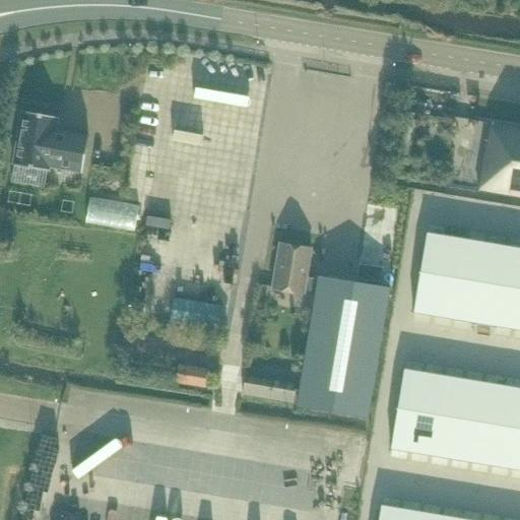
[(260,88),(262,77),(208,68),(206,77),(226,81),(220,112),(256,119),(259,106),(231,101),(234,83),(260,88)]
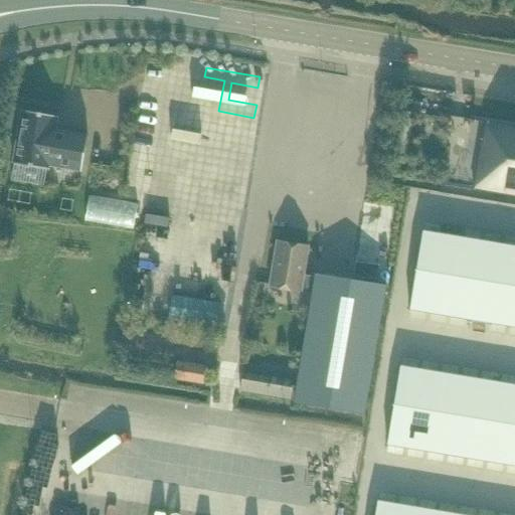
[(23,111),(14,164),(21,165),(48,170),(49,165),(81,171),(88,136),(79,135),(65,132),(56,131),(55,131),(57,117),(23,111)]
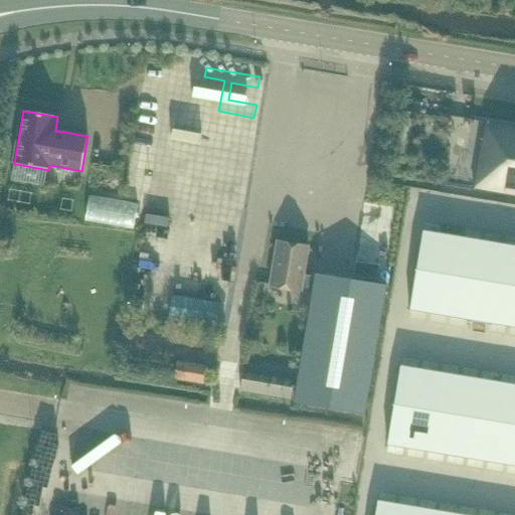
[(482,140),(474,189),(514,195),(514,127),(488,123),(486,140),(482,140)]
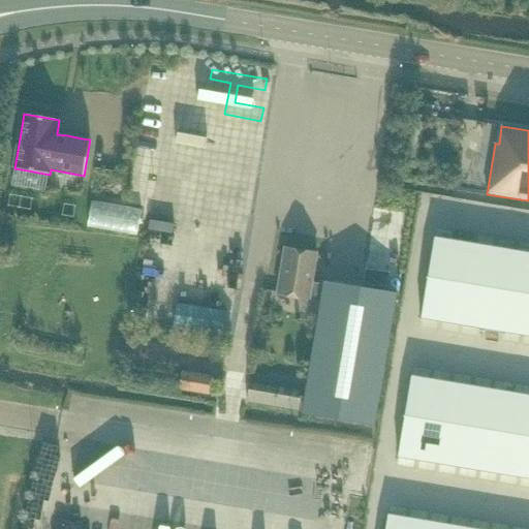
[(228,134),(226,144),(256,152),(258,142),(228,134)]
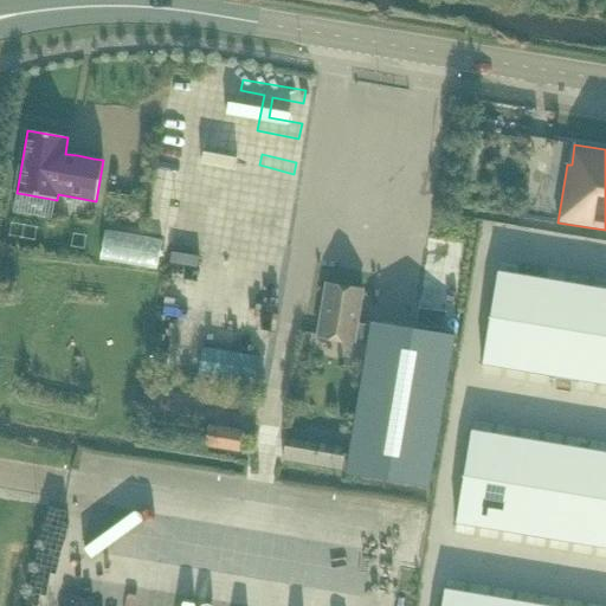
[(216,221),(214,233),(249,234),(249,224),(216,221)]
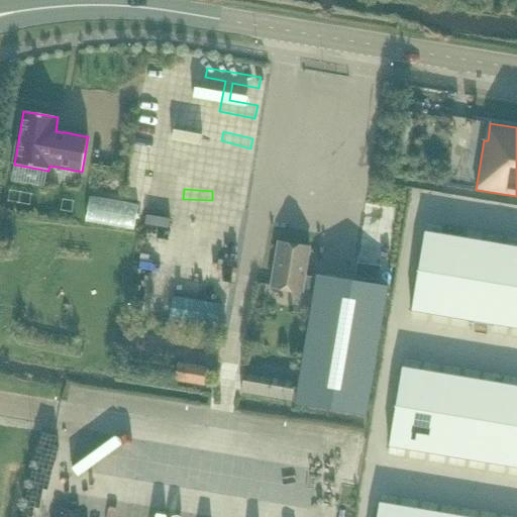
[(91,196),(86,222),(119,228),(134,230),(138,204),(123,202),(91,196)]
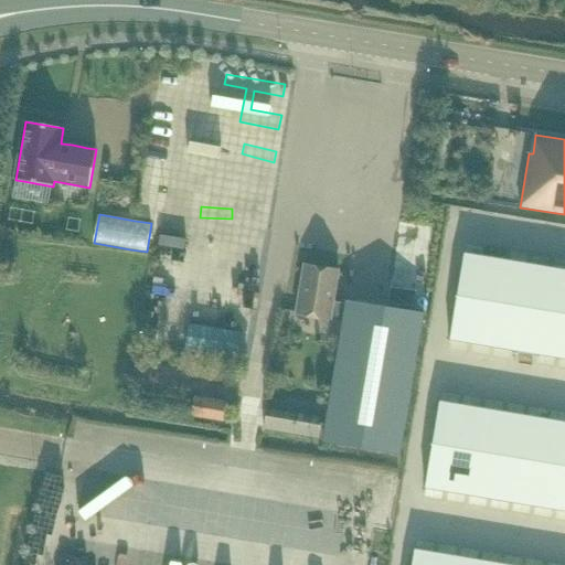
[(462,253),(456,296),(478,300),(484,256),(462,253)]
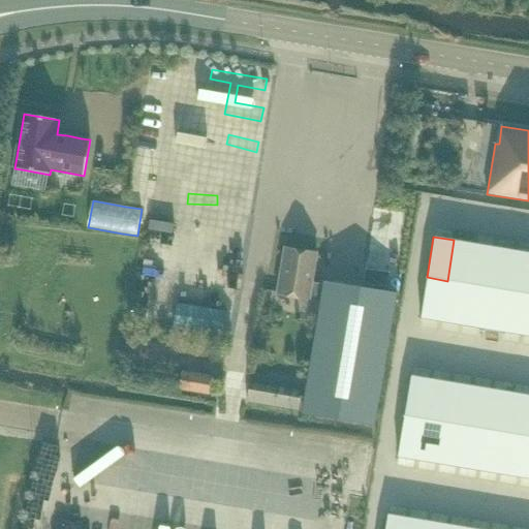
[(454,240),(447,281),(467,284),(474,243),(454,240)]
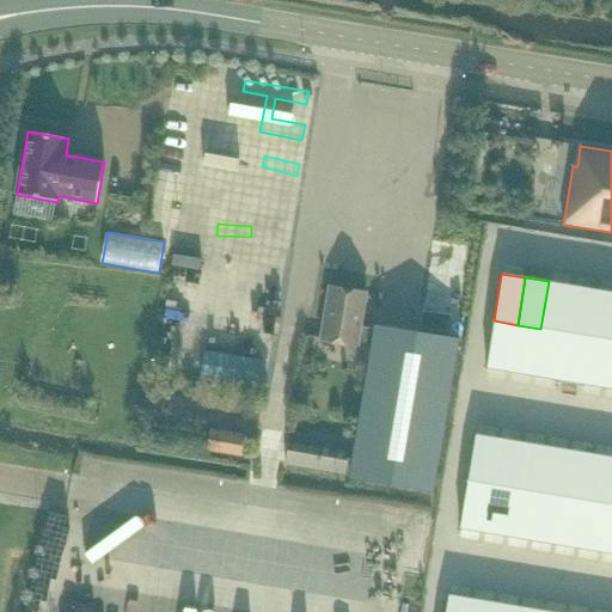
[(549,281),(540,329),(564,332),(573,286),(549,281)]
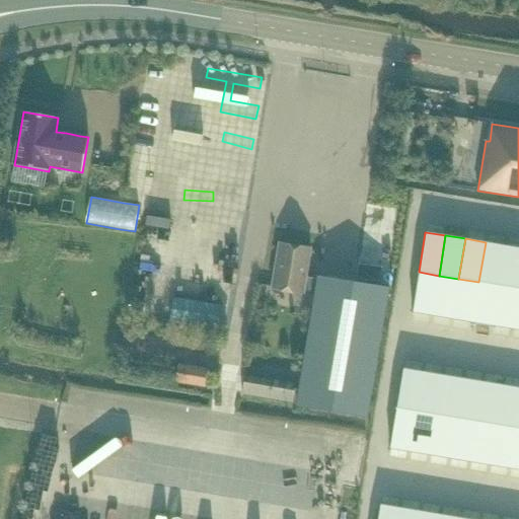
[(486,242),(478,282),(499,285),(505,245),(486,242)]
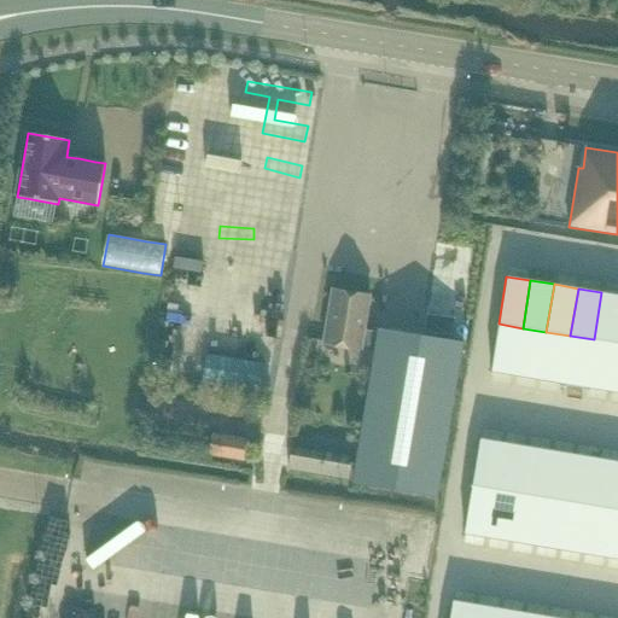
[(365,331),(371,297),(333,290),(324,342),(362,349),(362,344),(377,347),(354,479),(438,494),(464,342),(379,328),(379,333),(365,331)]
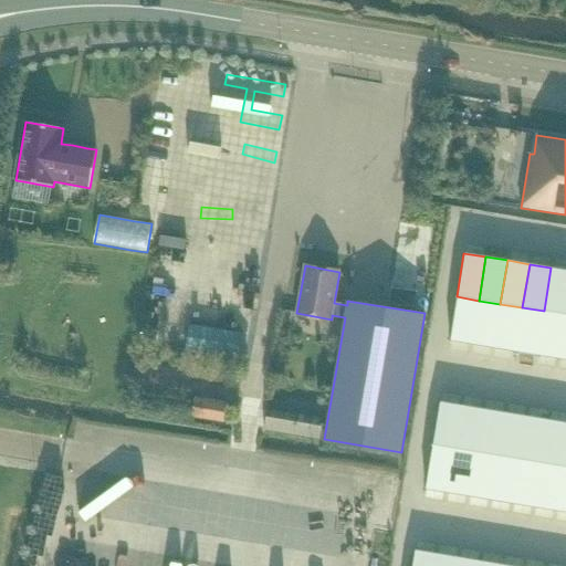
[(565,270),(551,268),(544,311),(565,315),(565,311),(565,270)]
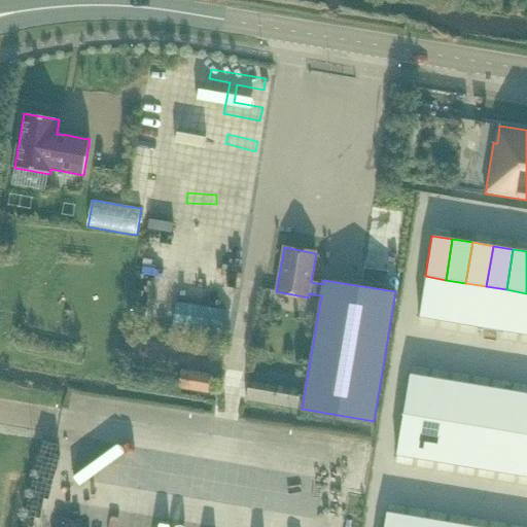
[(425,276),(418,317),(438,320),(446,280),(425,276)]
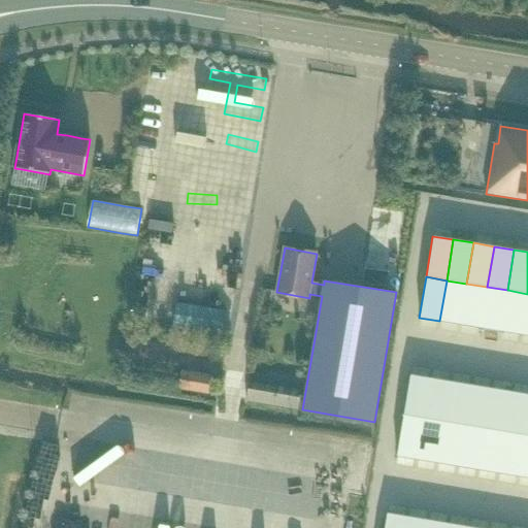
[(447,281),(439,321),(460,324),(466,284),(447,281)]
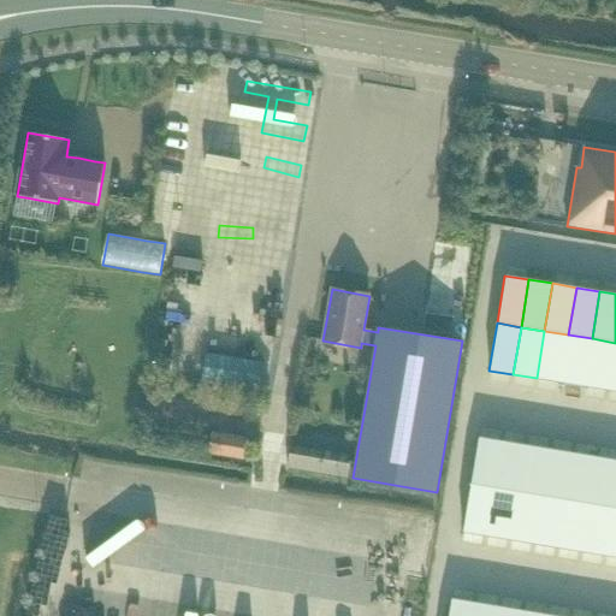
[(544,331),(537,378),(560,383),(568,335),(544,331)]
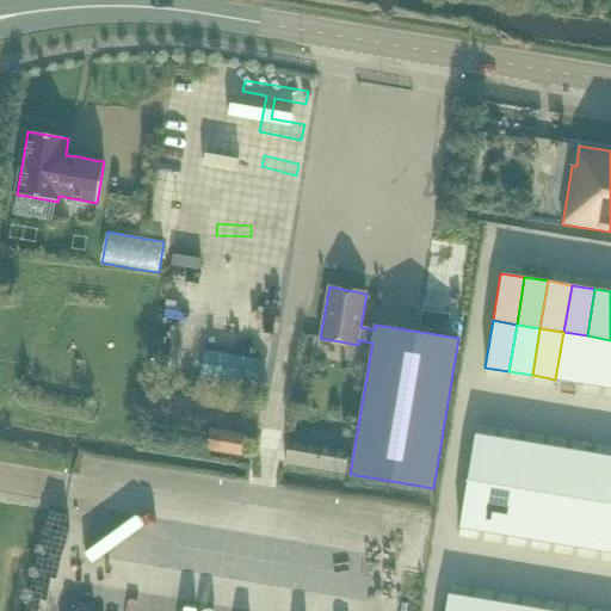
[(563,332),(555,380),(579,383),(587,335),(563,332)]
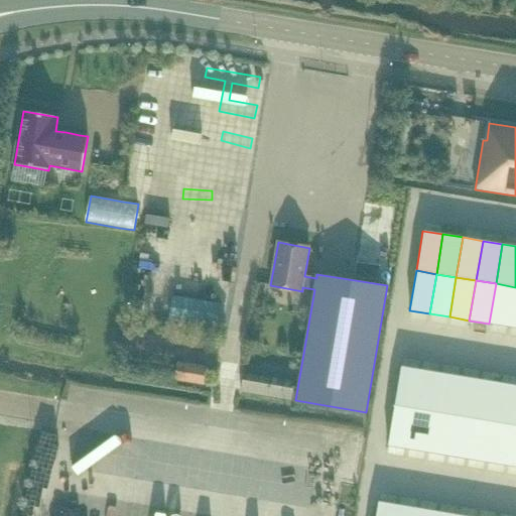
[(496,283),(489,324),(509,327),(515,287),(496,283)]
